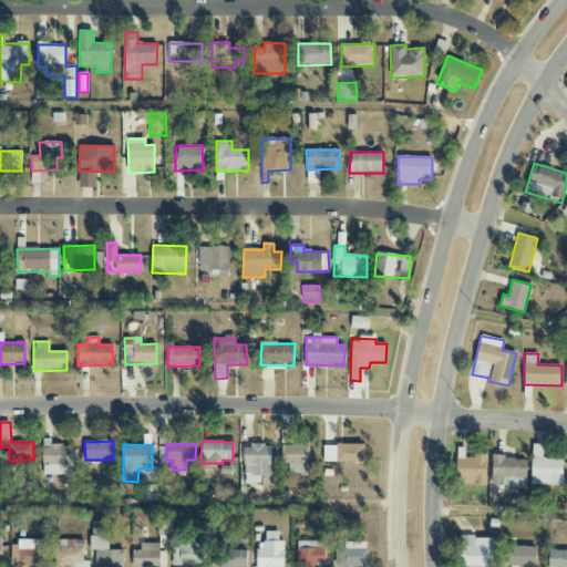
[(281,444),(281,464),(289,464),(288,476),(306,476),(307,445),(281,444)]
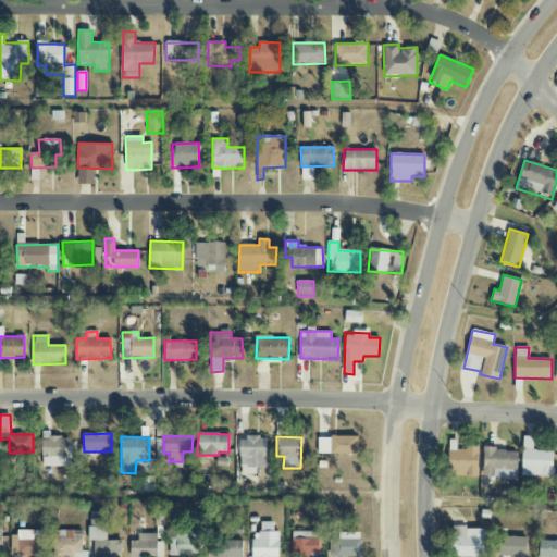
[(554,452),(533,452),(533,437),(522,436),(522,477),(553,478),(554,452)]
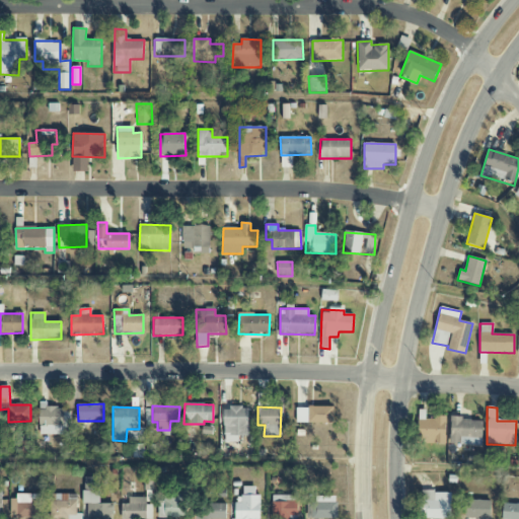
[(238,442),(238,436),(248,436),(248,408),(223,408),(224,443),(238,442)]
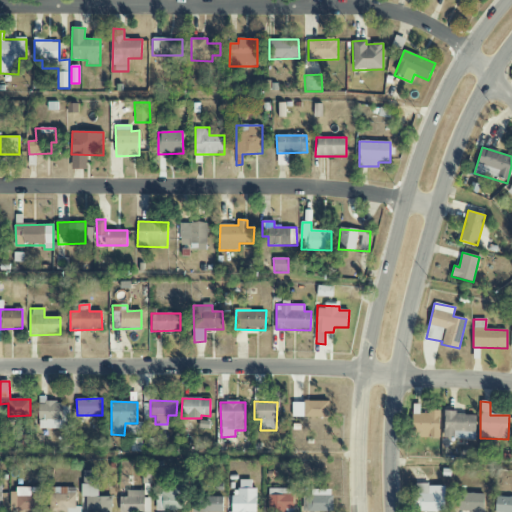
[(292,416),(329,417),(329,402),(292,402),(292,416)]
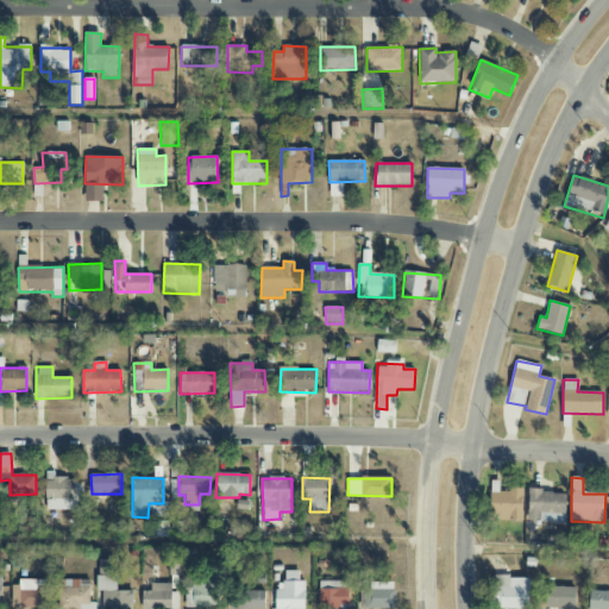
[(46,512),(82,510),(81,479),(45,481),(46,512)]
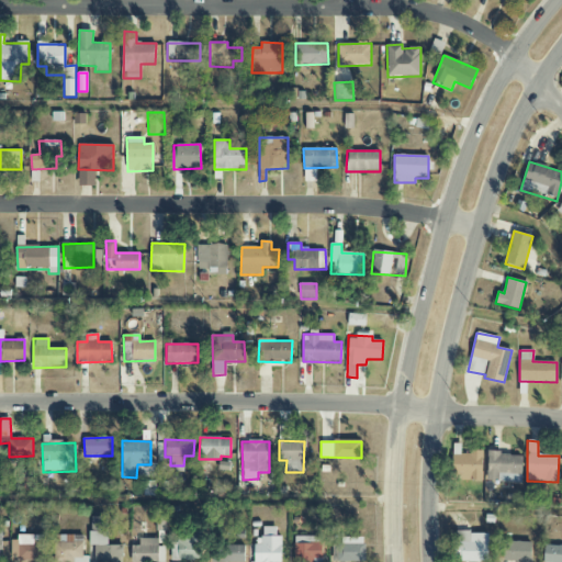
[(461,480),(482,481),(483,452),(461,451),(461,445),(453,444),(452,473),(461,474),(461,480)]
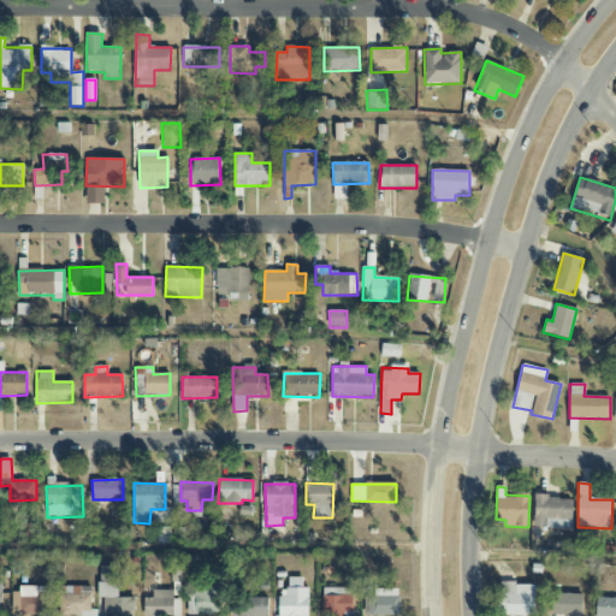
[(534,528),(572,528),(573,497),(534,497),(534,528)]
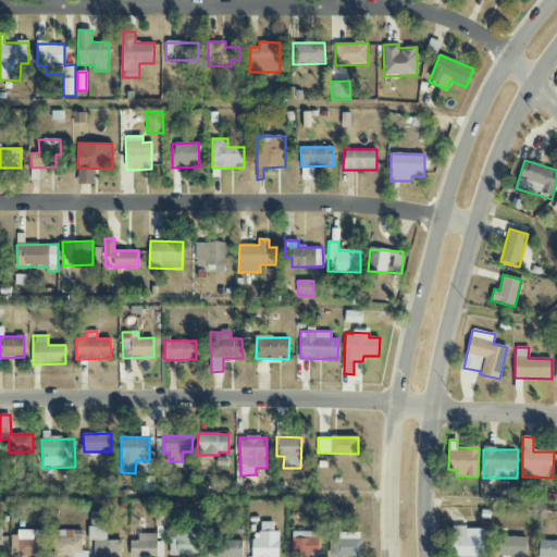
[(107,541),(106,512),(89,512),(90,542),(94,542),(94,556),(121,556),(121,541),(107,541)]
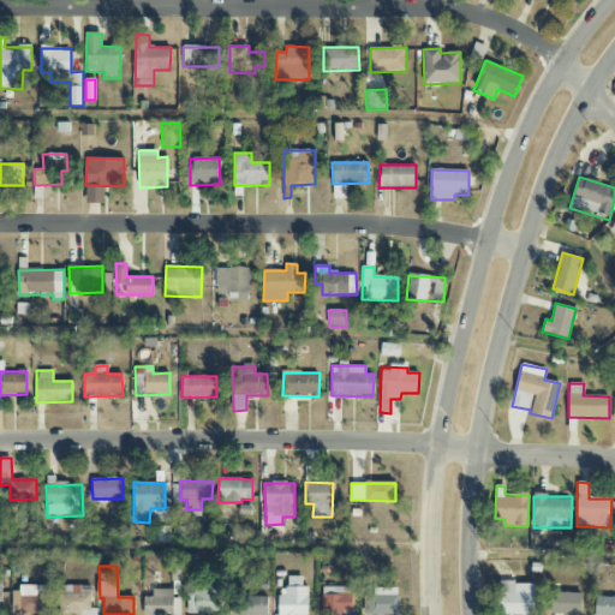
[(273,614),(308,614),(308,586),(303,586),(303,577),(288,577),(288,589),(279,589),(279,614),(274,614),(273,614)]
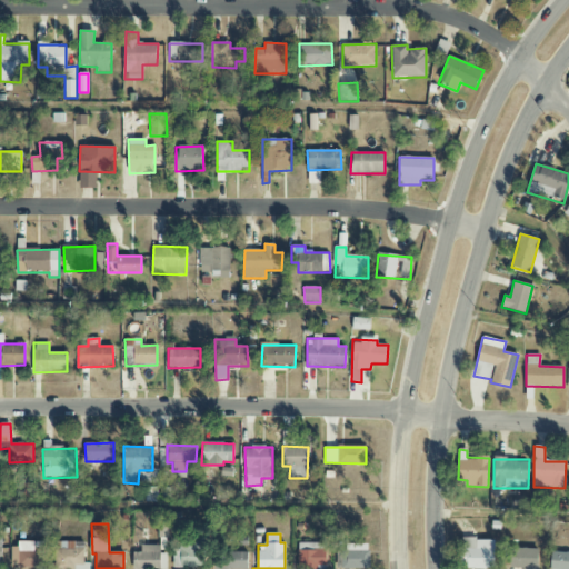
[(180,549),(175,549),(173,566),(205,568),(206,540),(180,539),(180,549)]
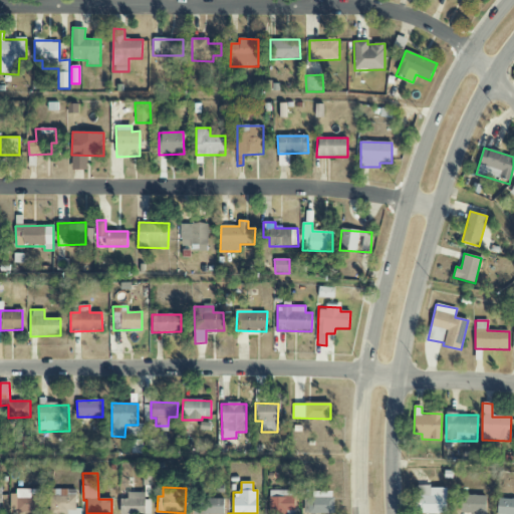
[(446,513),(447,487),(417,487),(416,513),(435,513),(446,513)]
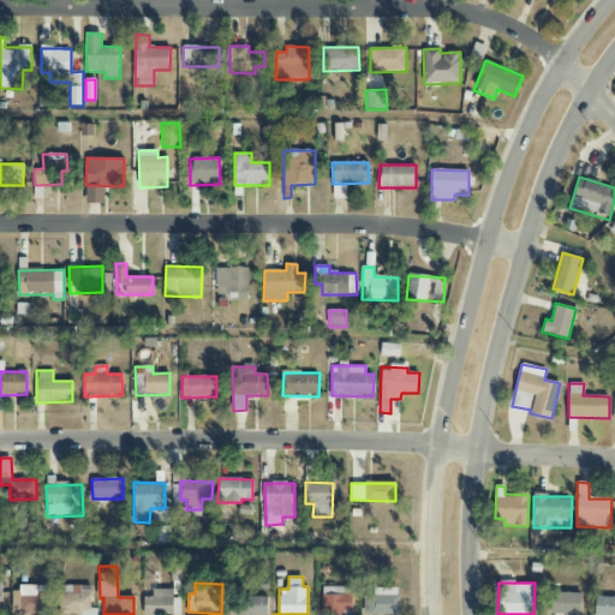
[(91,585),(59,586),(59,614),(96,614),(97,609),(91,609),(91,585)]
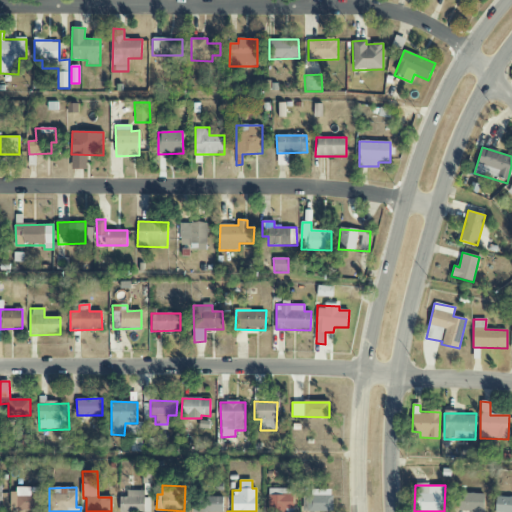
[(40,488),(10,489),(11,510),(41,510),(40,488)]
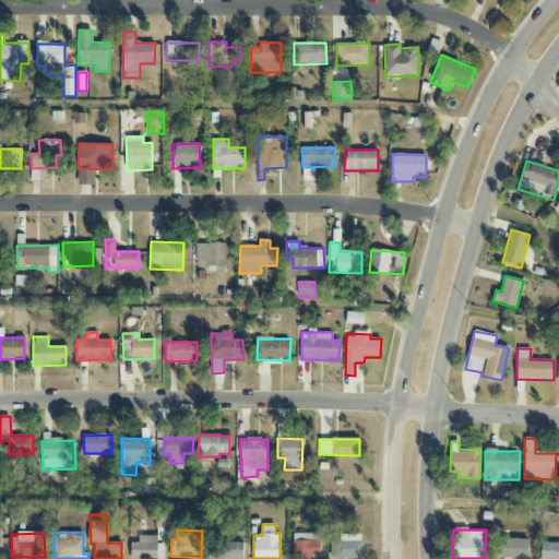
[(321,558),(322,534),(293,533),(293,558),(307,558),(321,558)]
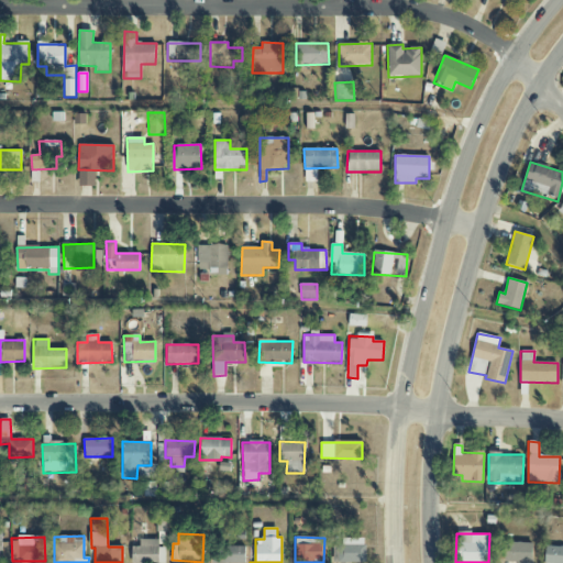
[(365,562),(366,539),(340,538),(339,562),(365,562)]
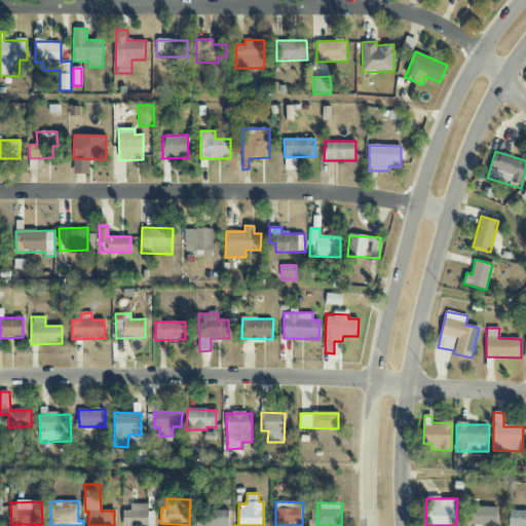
[(148,504),(130,504),(130,511),(123,511),(123,525),(154,525),(154,512),(149,512),(148,504)]
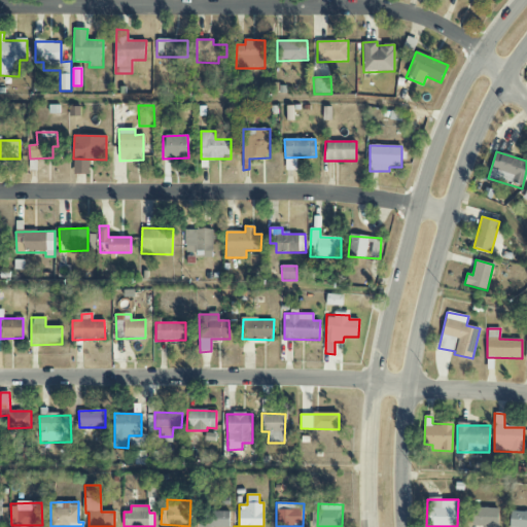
[(471,526),(498,526),(499,510),(472,507),(471,526)]
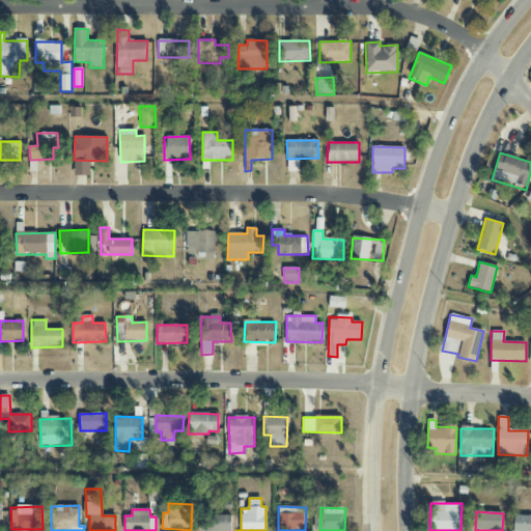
[(514,514),(512,530),(530,530),(530,513),(523,513),(523,515),(514,514)]
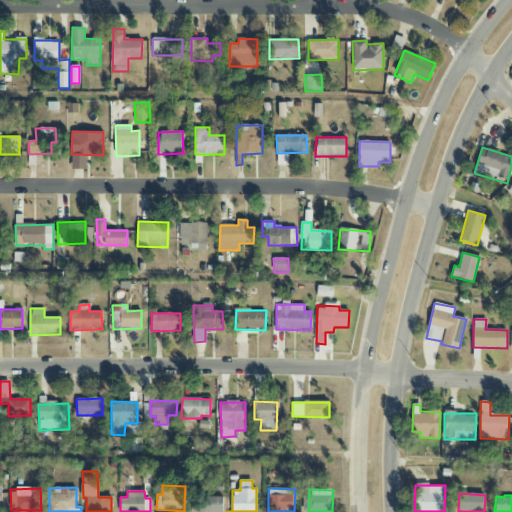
[(191,499),(191,511),(223,511),(223,498),(191,499)]
